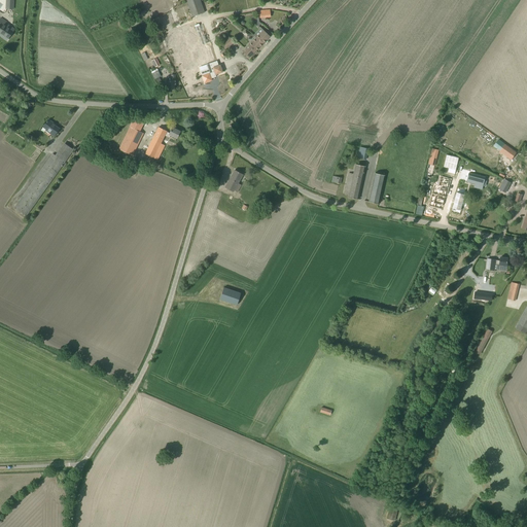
[(12,0),(7,0),(3,14),(11,16),(15,1),(13,1),(12,0)]
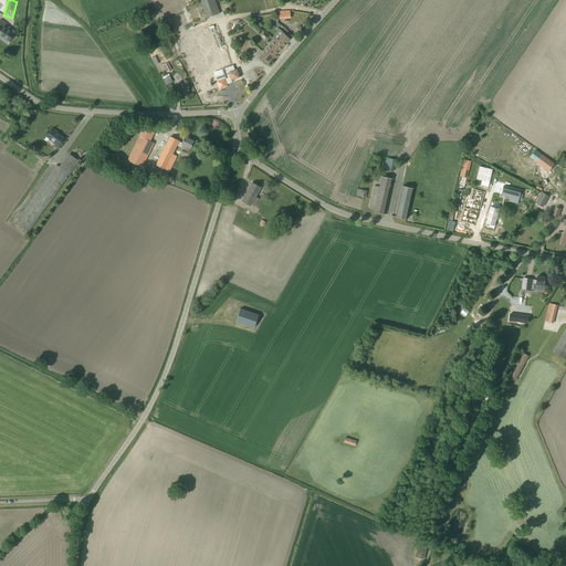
[(215,0),(199,0),(206,18),(220,13),(215,0)]
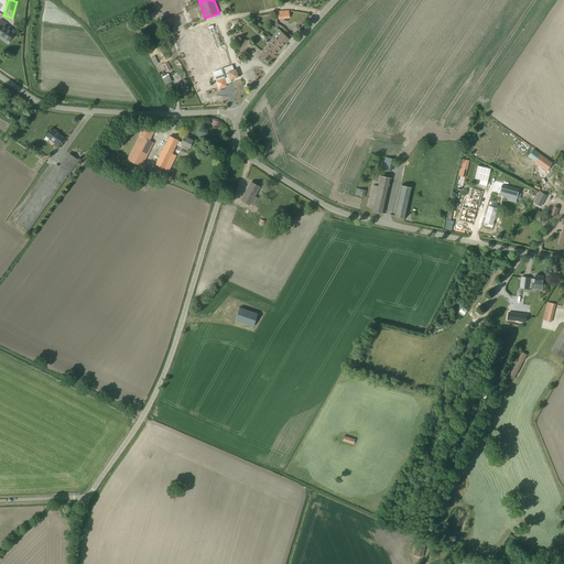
[(0,25),(0,35),(9,42),(14,34),(4,28),(7,23),(1,19),(0,20),(0,24),(0,25)]
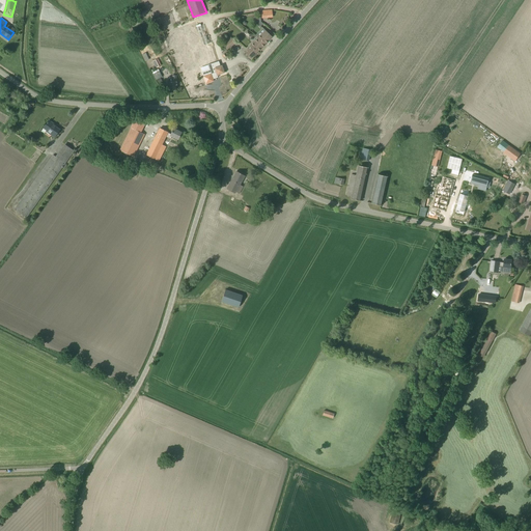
[(264,44),(272,36),(266,30),(258,37),(264,44)]
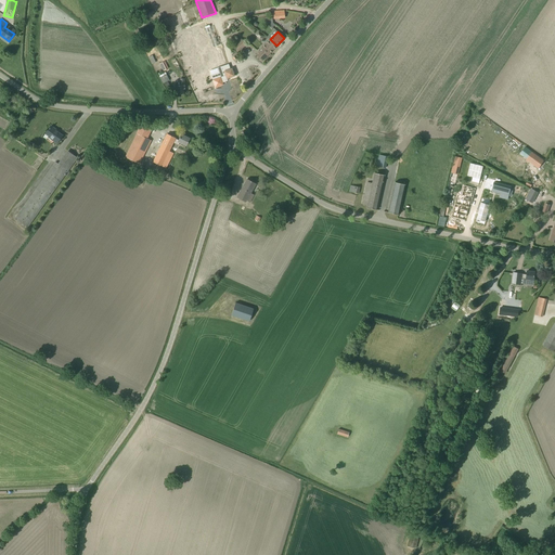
[(236,52),(246,46),(241,38),(231,44),(236,52)]
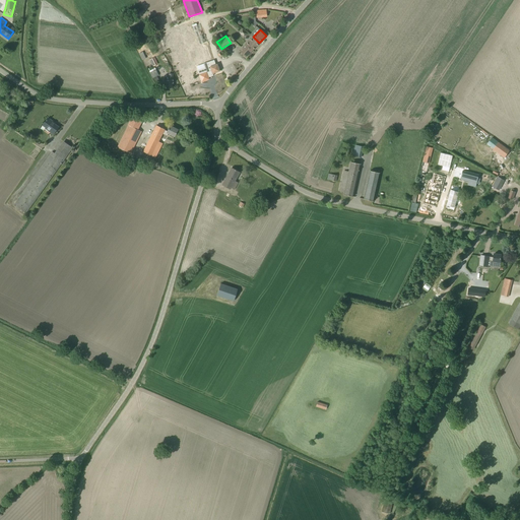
[(259,43),(253,37),(239,51),(246,58),(259,43)]
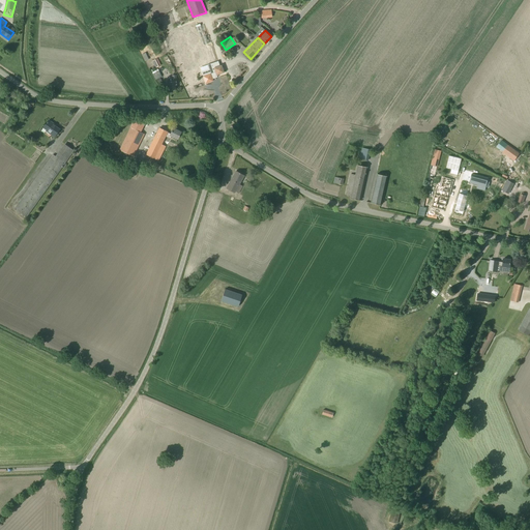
[(150,57),(155,67),(160,65),(157,58),(155,59),(154,57),(153,58),(152,56),(150,57)]
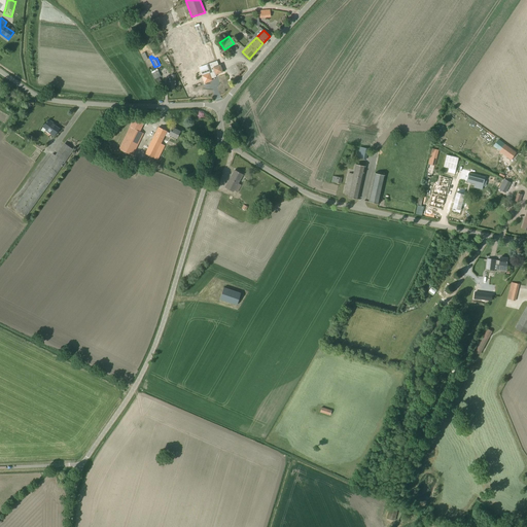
[(207,69),(200,71),(204,83),(209,81),(209,79),(216,77),(215,75),(222,72),(220,65),(218,66),(216,61),(205,65),(207,69)]
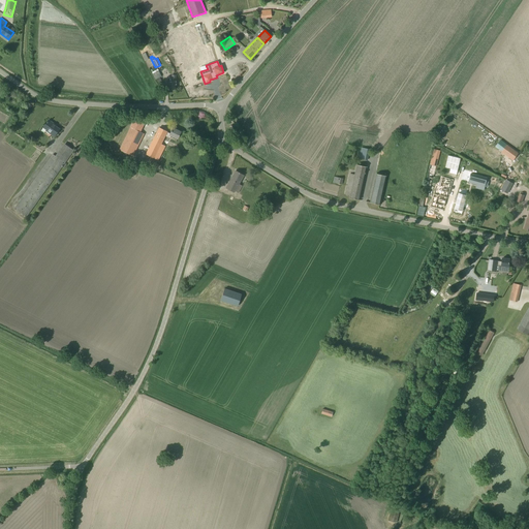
[(161,76),(158,70),(152,73),(155,80),(161,76)]
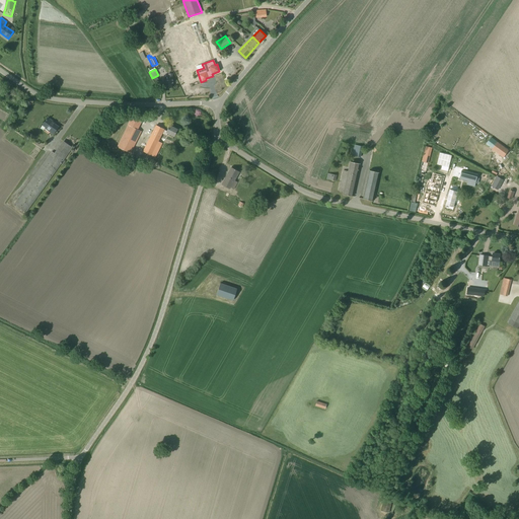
[(137,129),(143,119),(134,114),(128,125),(118,147),(130,153),(141,131),(137,129)]
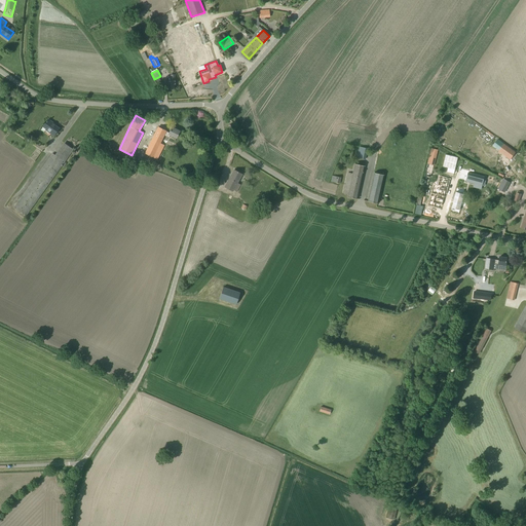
[(53,136),(59,128),(52,123),(52,122),(48,119),(40,130),(43,133),(45,129),(53,136)]
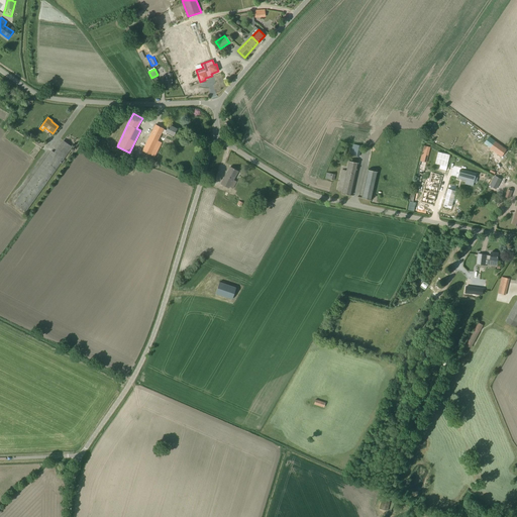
[(164,128),(156,124),(140,154),(152,161),(162,142),(158,140),(161,132),(166,135),(168,133),(174,136),(177,129),(169,125),(167,130),(163,129),(164,128)]
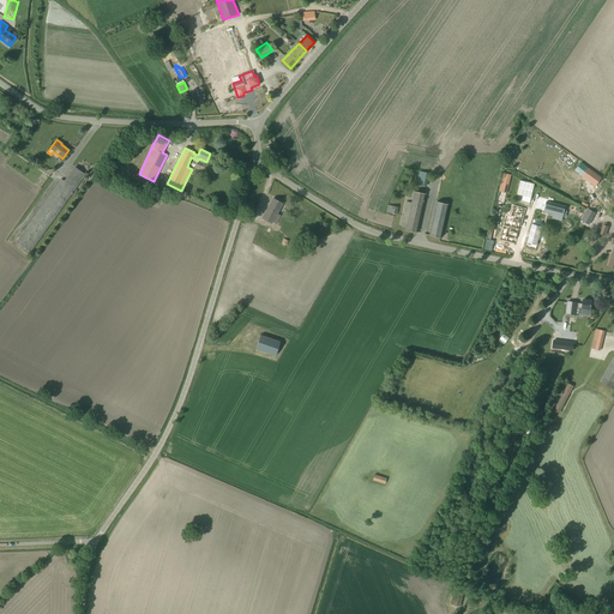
[(107,179),(118,163),(113,160),(102,174),(107,179)]
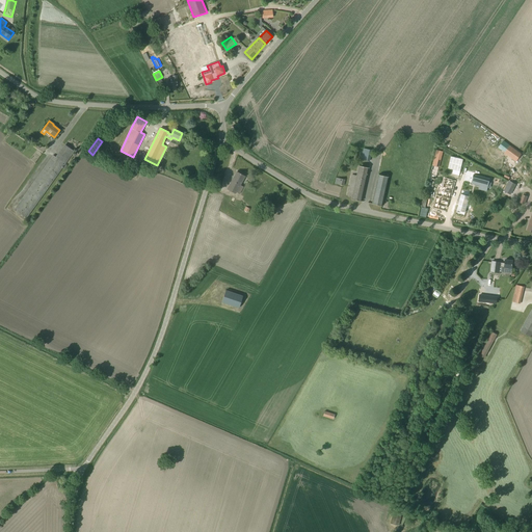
[(65,145),(60,152),(70,158),(74,152),(65,145)]
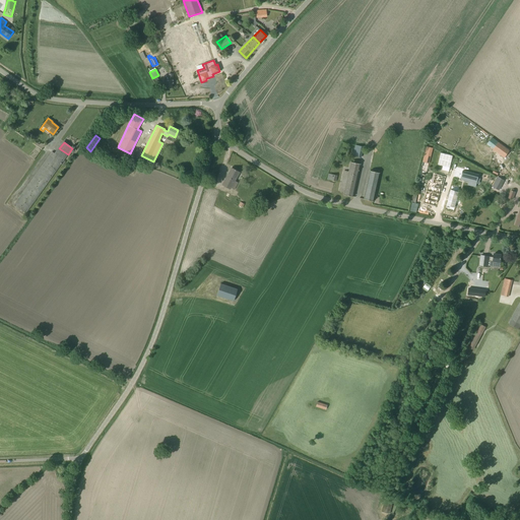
[(493,149),(505,157),(510,150),(499,142),(493,149)]
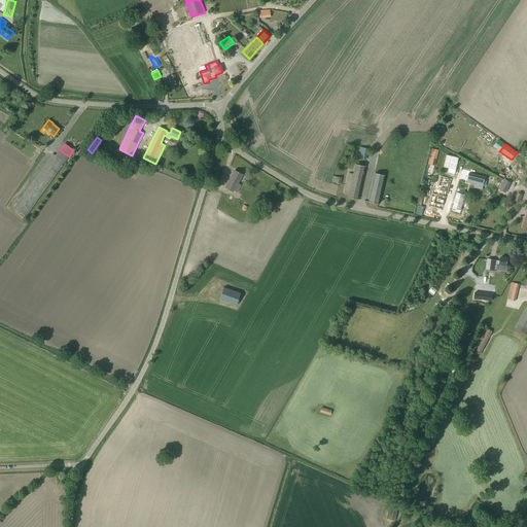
[(360,146),(357,157),(366,160),(369,148),(360,146)]
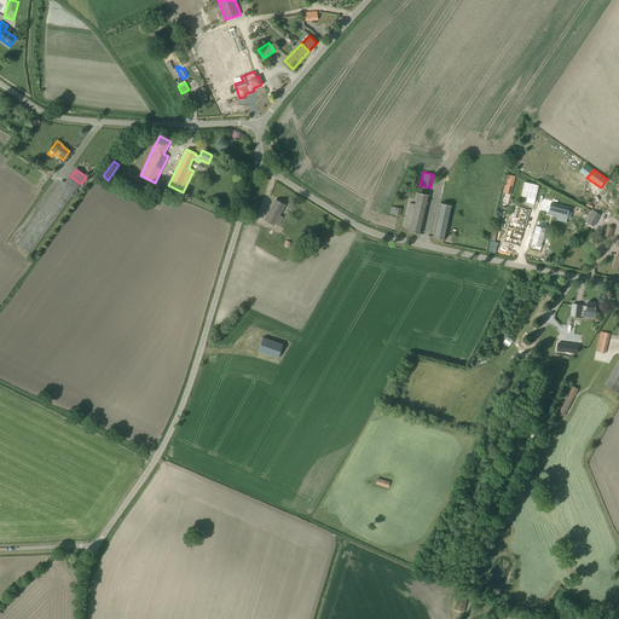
[(507,208),(515,177),(508,174),(501,207),(507,208)]
